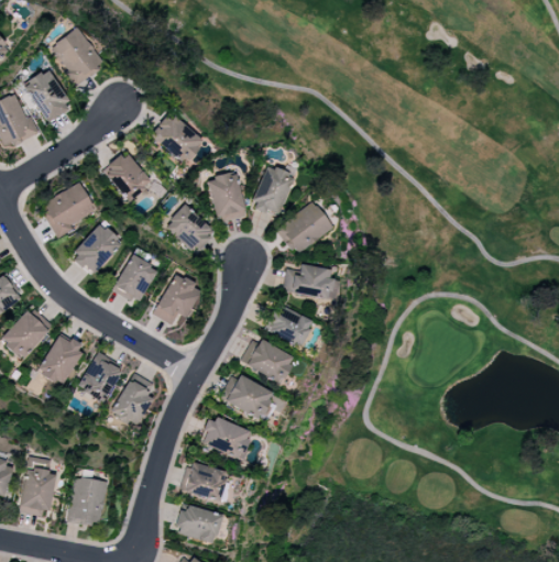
[(105,66),(80,26),(52,44),(76,84),(105,66)]
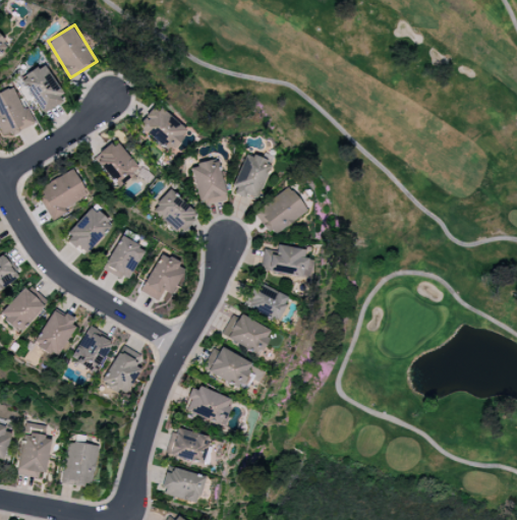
[(0,52),(9,44),(0,34),(0,52)]
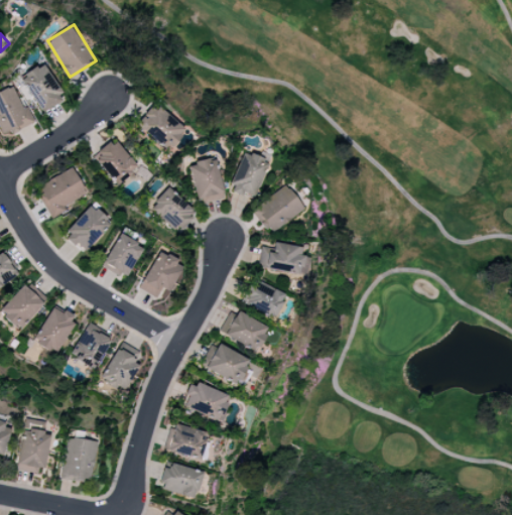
[(36,122),(29,106),(25,108),(15,85),(0,92),(0,125),(5,136),(36,122)]
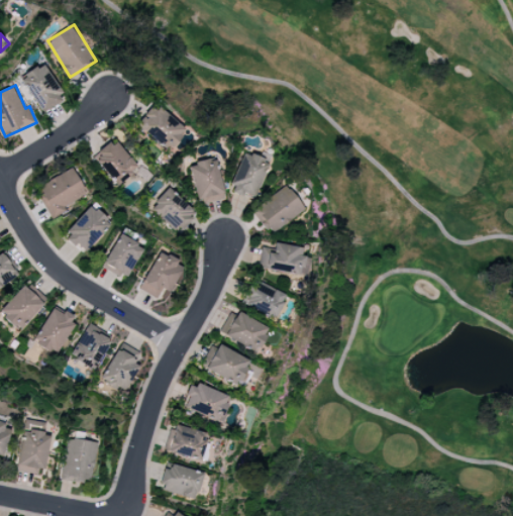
[(138,122),(170,151),(188,131),(157,103),(138,122)]
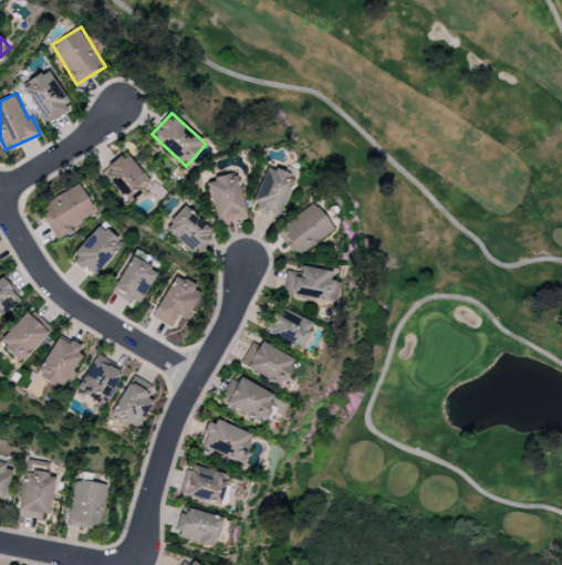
[(106,169),(129,201),(153,185),(129,152),(106,169)]
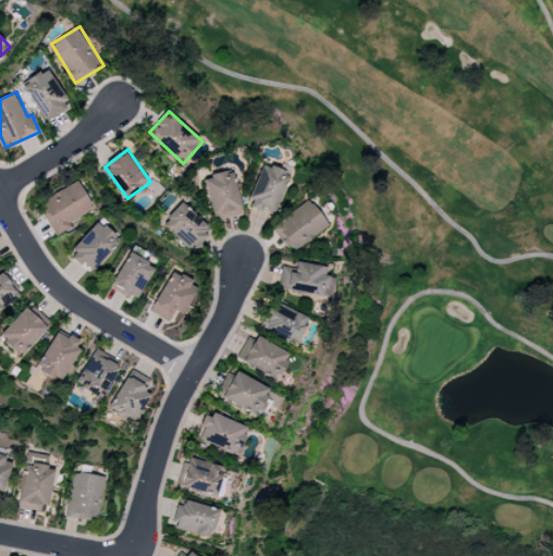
[(277,214),(293,174),(265,163),(249,204),(277,214)]
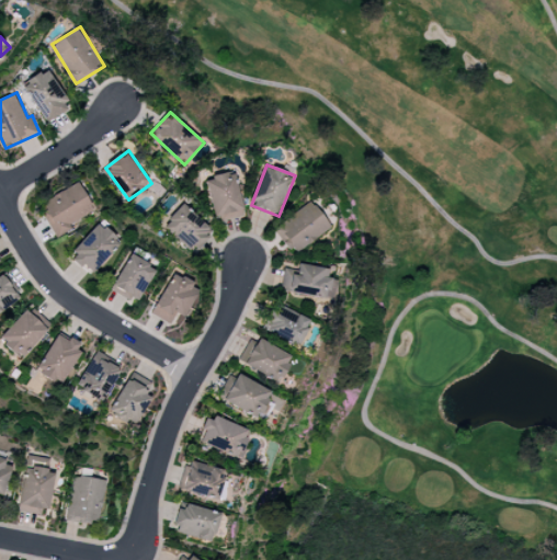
[(236,171),(208,179),(219,221),(247,215),(236,171)]
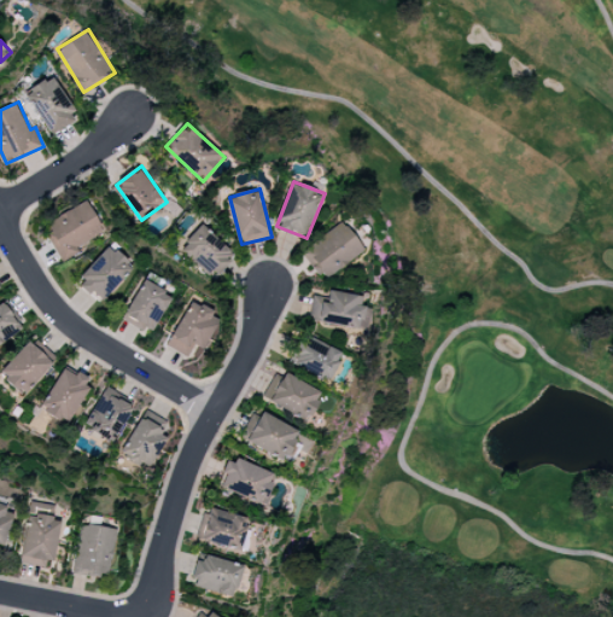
[(44,226),(65,261),(82,251),(80,246),(106,231),(88,199),(44,226)]
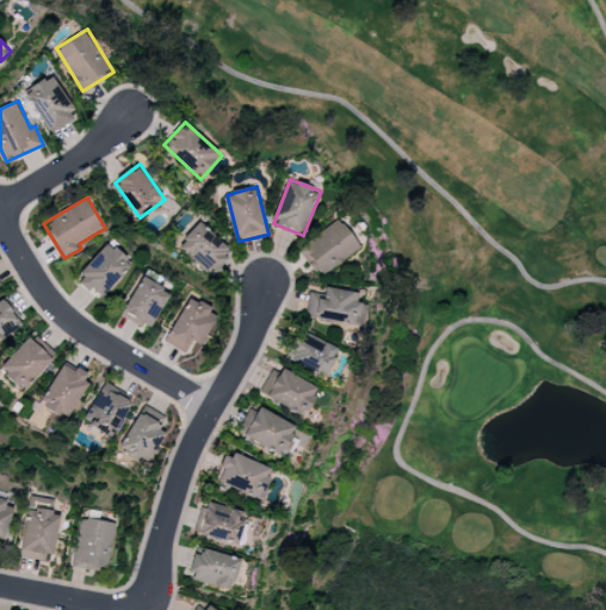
[(180,244),(209,270),(215,264),(220,269),(234,253),(201,221),(180,244)]
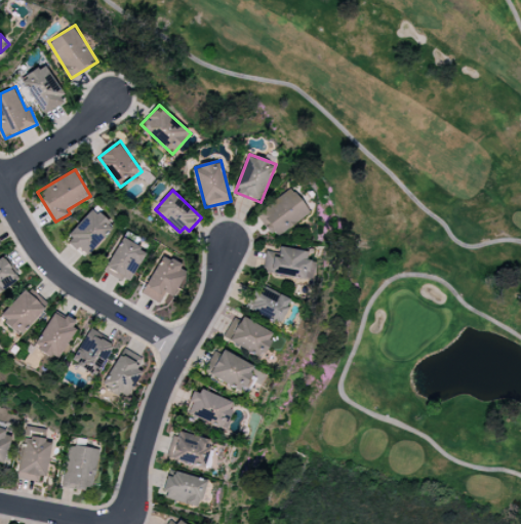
[(274,236),(311,215),(296,190),(259,210),(274,236)]
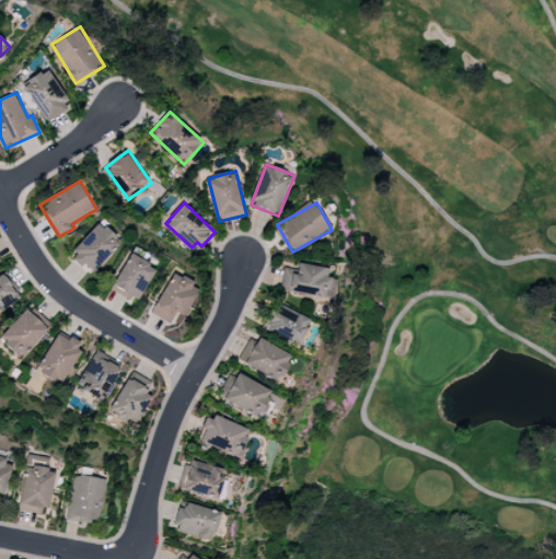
[(71,254),(92,274),(122,242),(101,222),(71,254)]
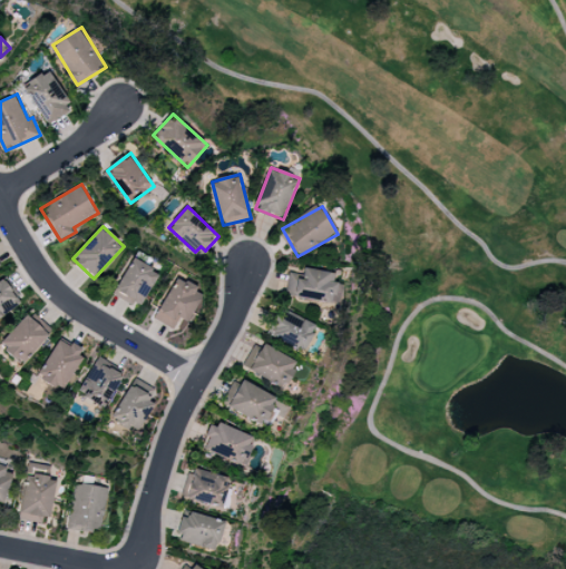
[(116,295),(144,307),(160,271),(133,258),(116,295)]
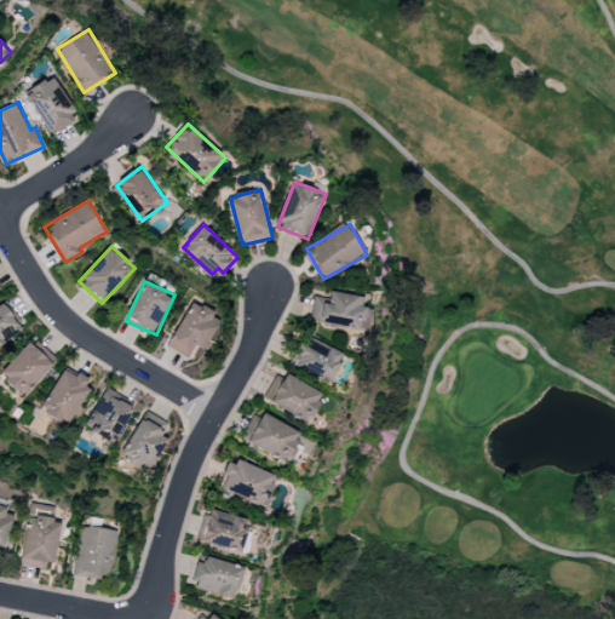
[(314,321),(369,331),(373,308),(363,307),(365,297),(332,291),(331,299),(319,297),(314,321)]
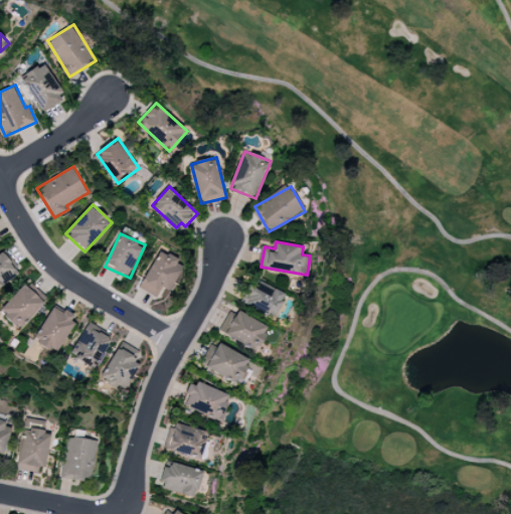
[(164,288),(170,291),(184,264),(160,250),(141,287),(159,297),(164,288)]
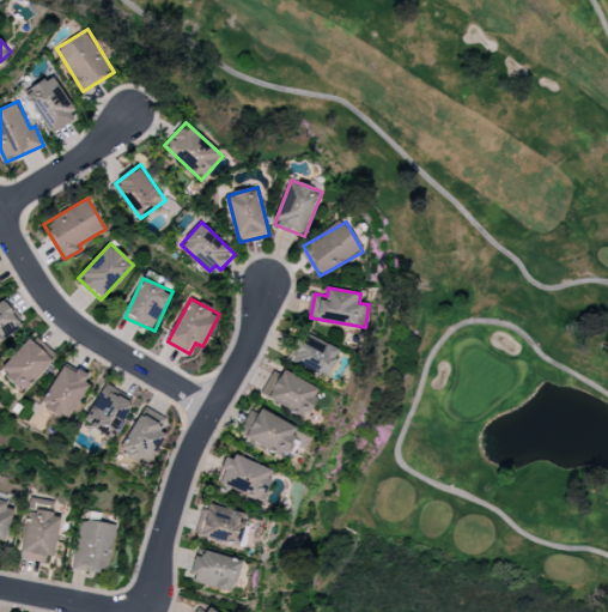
[(0,341),(24,326),(6,300),(0,302),(0,341)]
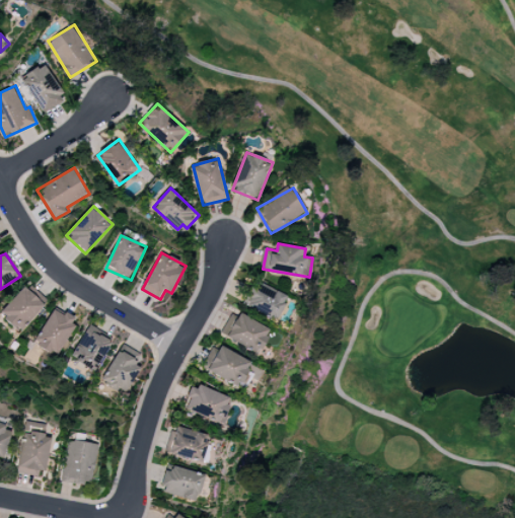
[(277,319),(289,296),(256,280),(244,303),(277,319)]
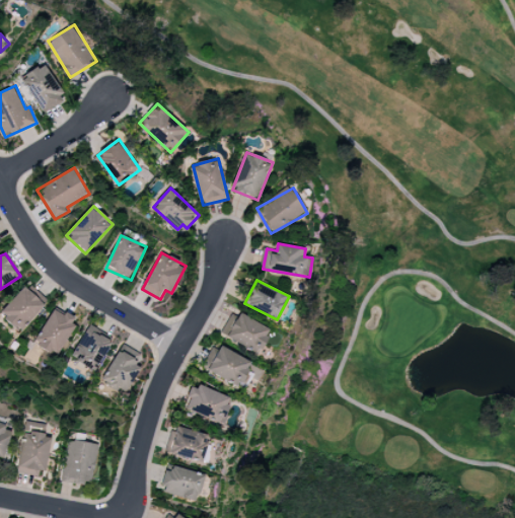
[(1,312),(20,331),(46,305),(25,286),(1,312)]
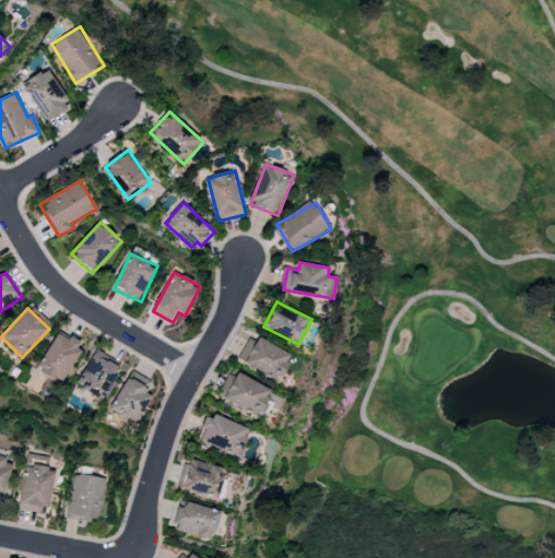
[(84,345),(59,331),(37,368),(62,383),(84,345)]
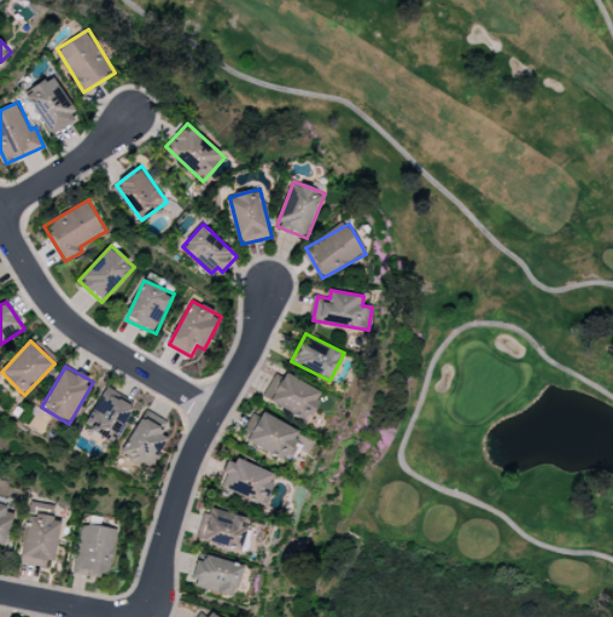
[(264,399),(310,420),(323,391),(276,371),(264,399)]
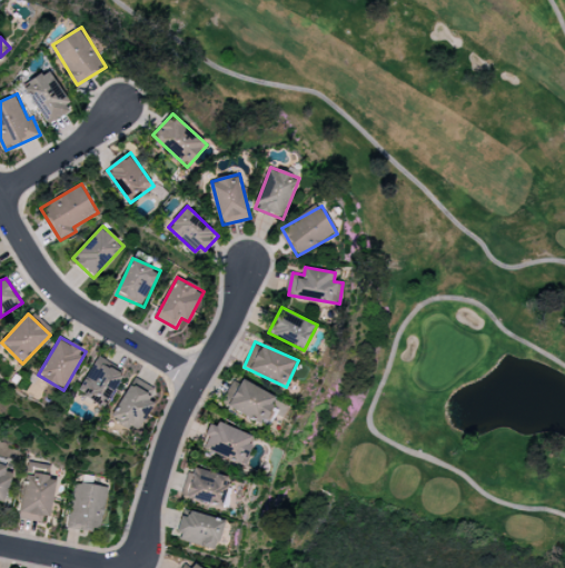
[(105,407),(126,372),(100,356),(78,390),(105,407)]
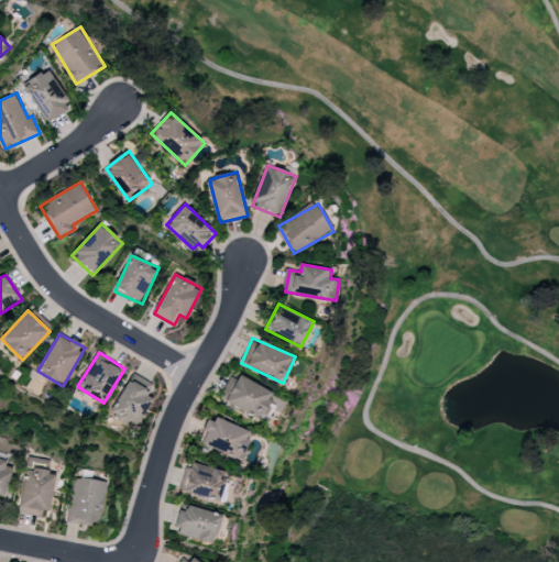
[(149,396),(155,384),(133,372),(112,412),(129,420),(130,418),(140,423),(153,398),(149,396)]
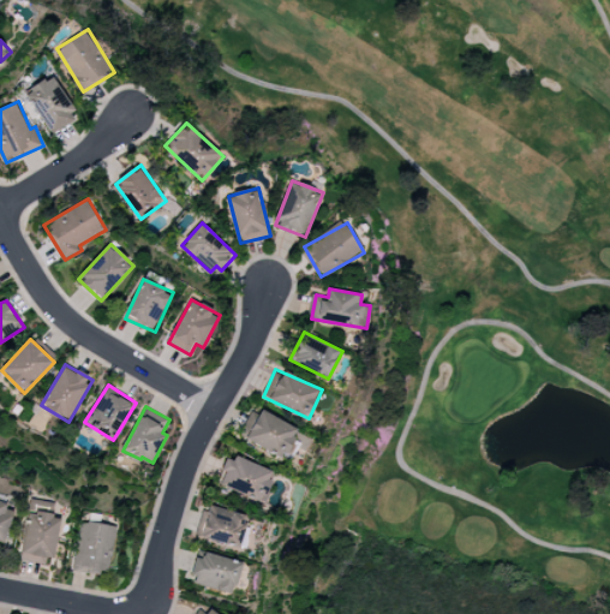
[(299,428),(253,407),(240,437),(287,457),(299,428)]
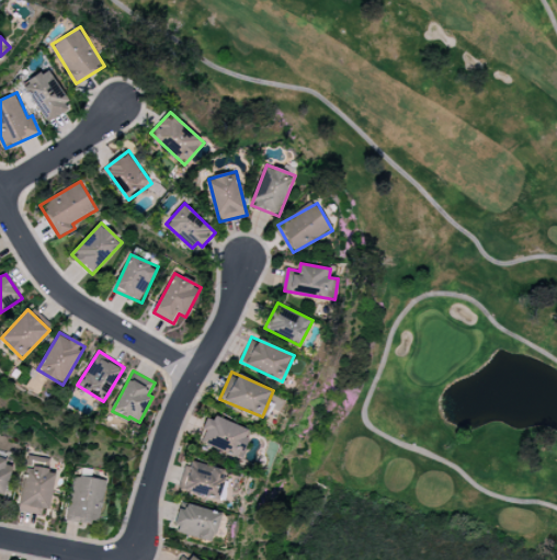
[(251,431),(209,413),(199,440),(240,457),(251,431)]
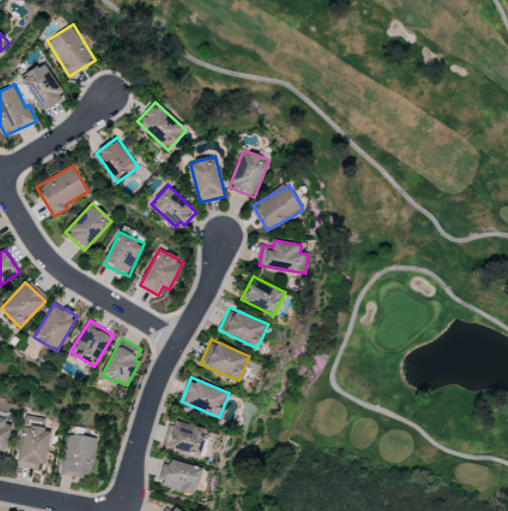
[(51,430),(39,428),(41,417),(27,415),(19,466),(44,470),(51,430)]
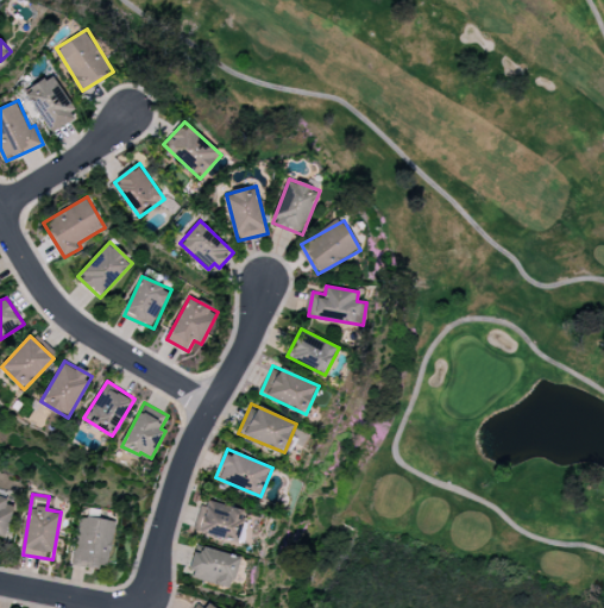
[(0,536),(6,538),(17,503),(0,497),(0,536)]
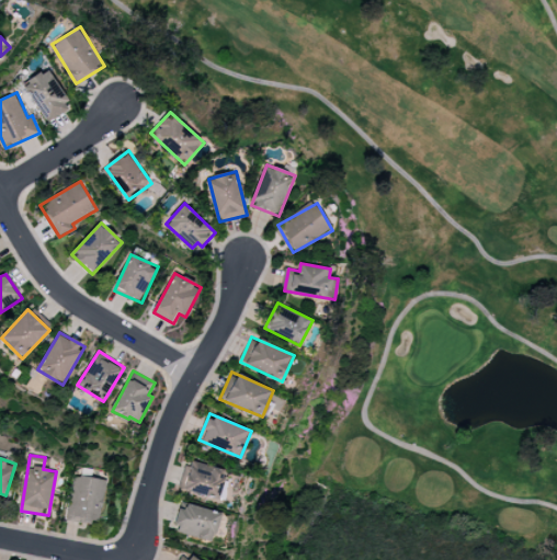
[(220,499),(224,483),(223,482),(226,469),(189,459),(181,488),(220,499)]
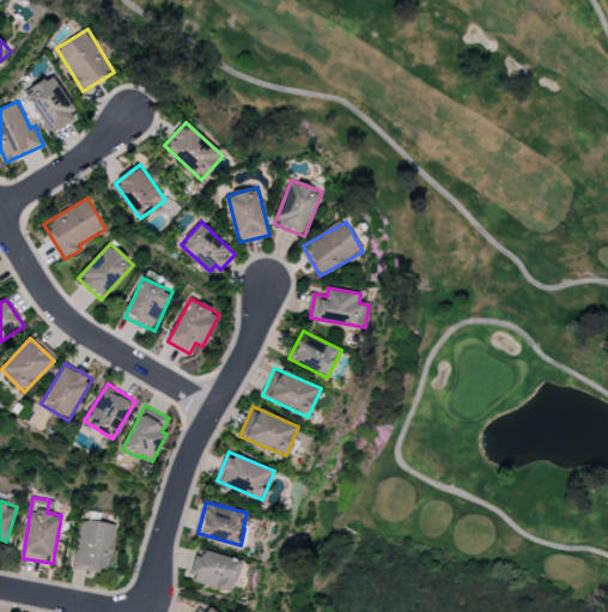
[(119,525),(84,519),(77,568),(110,573),(119,525)]
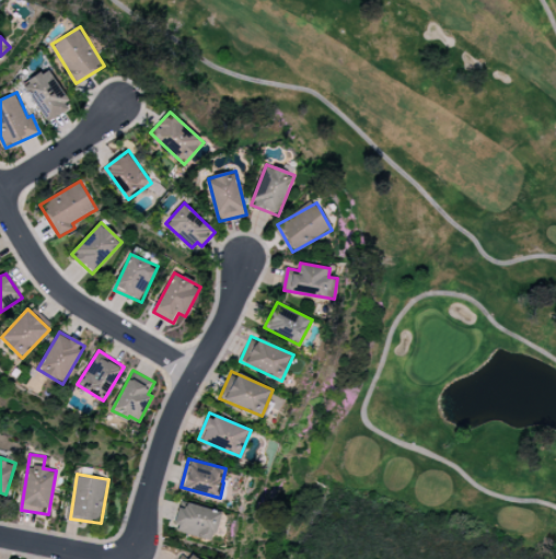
[(221,513),(182,501),(176,521),(181,523),(178,531),(213,540),(221,513)]
